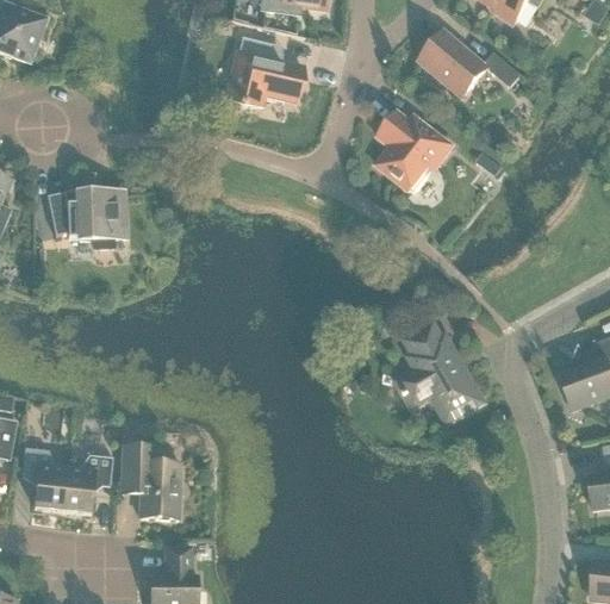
[(0,50),(30,62),(47,18),(2,0),(0,5),(0,50)]
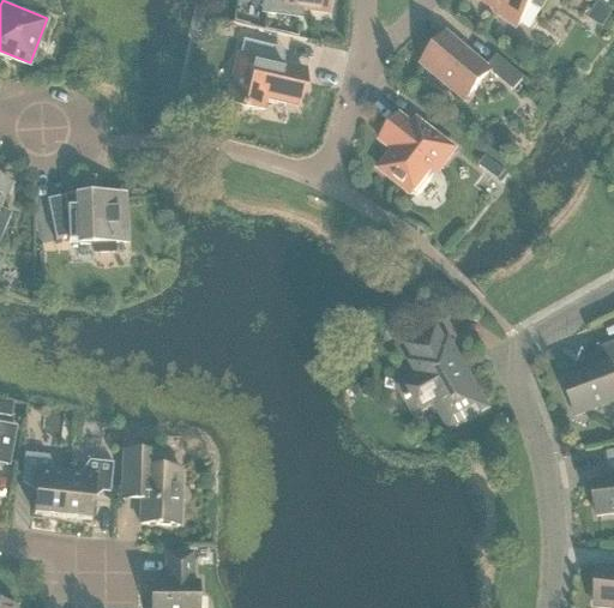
[(269,0),(268,8),(300,13),(301,5),(330,10),(331,0),(269,0)]
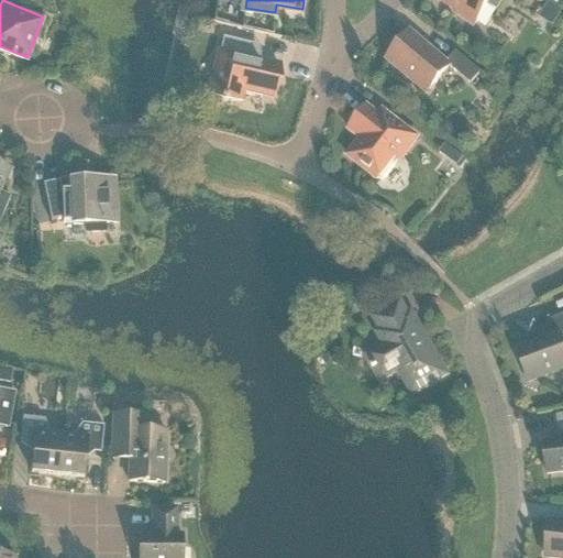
[(445,0),(459,8),(457,11),(473,21),(486,0),(488,0),(496,6),(499,0),(445,0)]
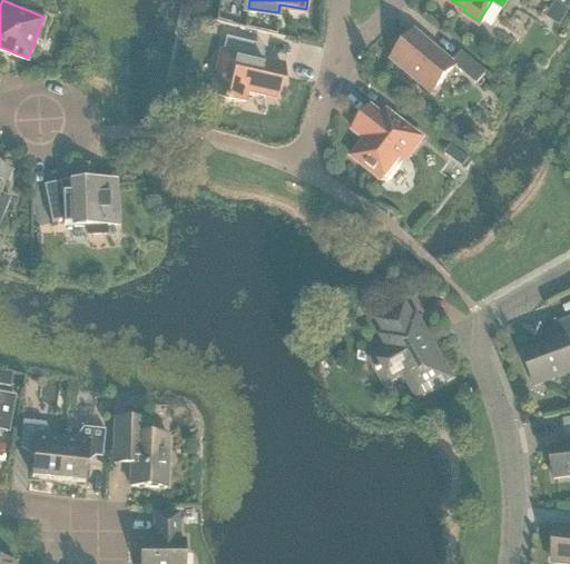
[(559,21),(569,6),(560,0),(552,0),(544,12),(559,21)]
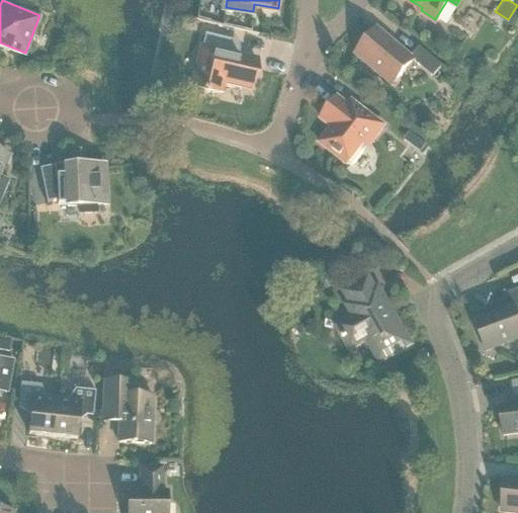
[(411,53),(377,24),(356,50),(393,81),(413,56),(433,73),(442,62),(419,43),(411,53)]
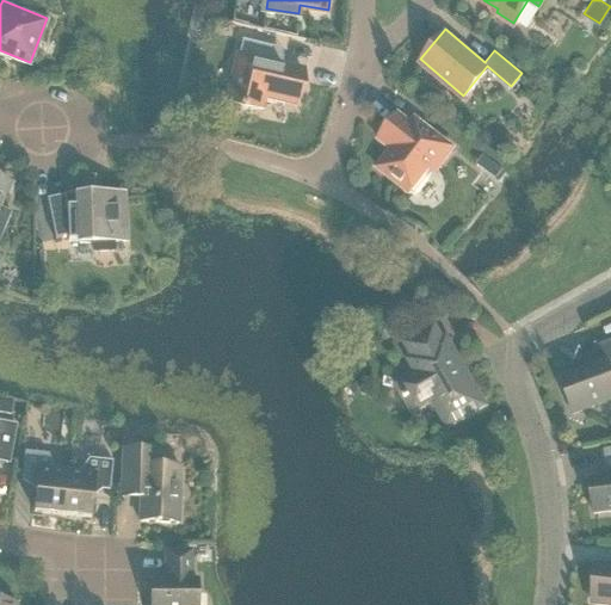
[(271,59),(275,43),(242,35),(239,51),(238,51),(227,97),(244,105),(261,104),(263,96),(283,100),(284,98),(296,100),(304,84),(303,66),(271,59)]
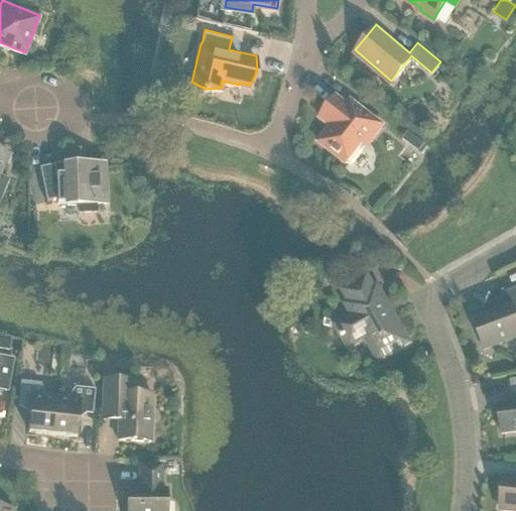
[(347,101),(336,93),(318,114),(330,122),(317,138),(346,159),(361,140),(365,143),(382,122),(350,97),(347,101)]
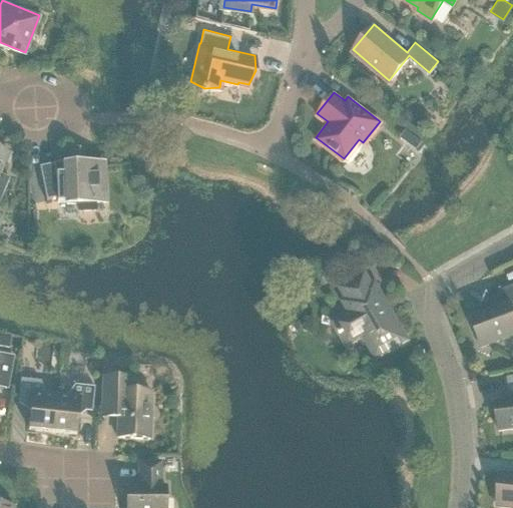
[(0,171),(9,150),(0,146),(0,196),(9,174),(0,171)]
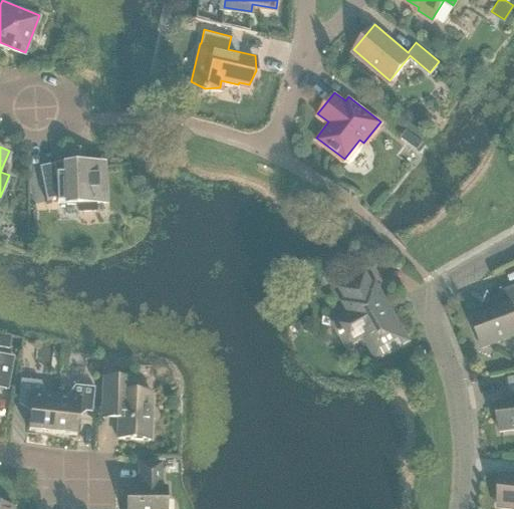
[(79,162),(78,157),(79,157),(79,156),(63,159),(64,160),(65,163),(65,171),(55,171),(53,162),(54,162),(54,161),(39,164),(46,198),(56,196),(56,200),(66,200),(66,201),(78,200),(79,208),(94,207),(94,200),(104,200),(103,161),(79,162)]
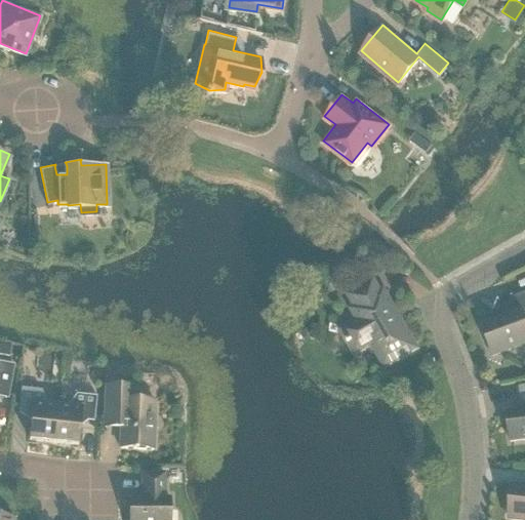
[(379,290),(372,279),(350,291),(357,304),(353,306),(359,317),(341,326),(355,349),(372,340),(385,362),(415,345),(382,288),(379,290)]
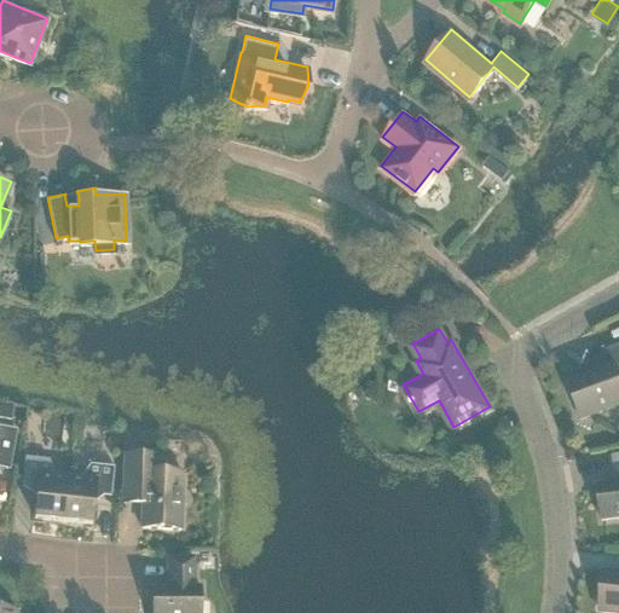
[(580,415),(618,399),(618,340),(602,347),(609,365),(567,381),(580,415)]
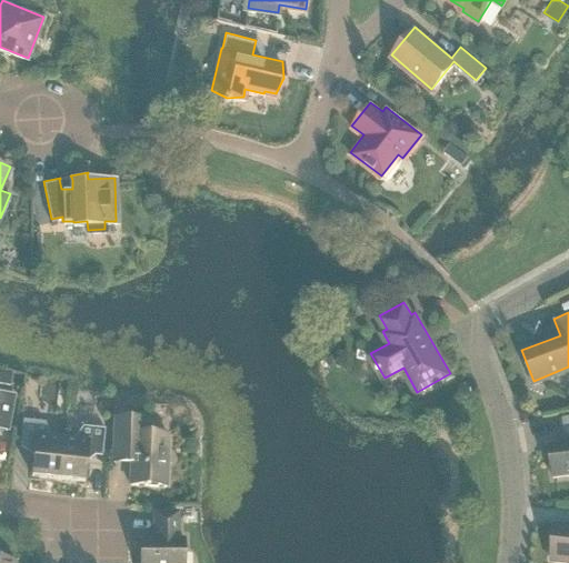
[(0,424),(8,426),(15,392),(0,389),(0,424)]
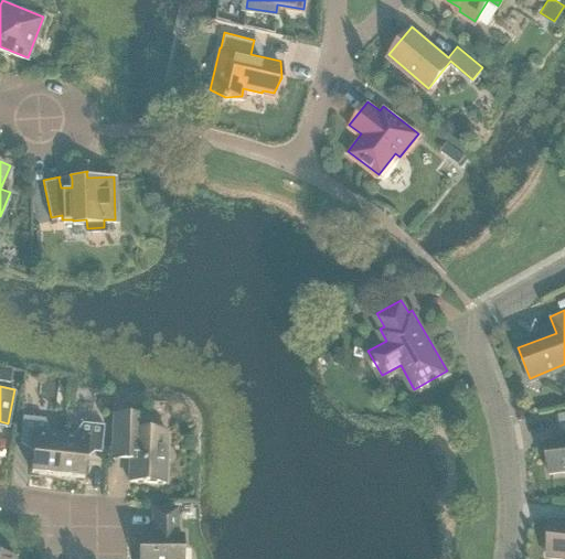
[(548,471),(564,468),(564,410),(557,411),(561,437),(545,439),(548,471)]
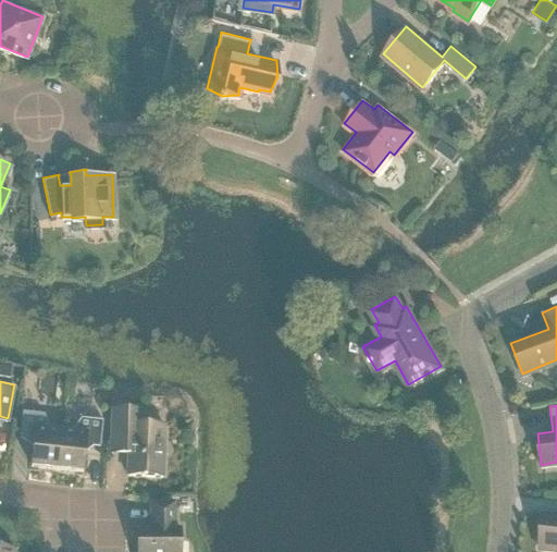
[(162,474),(163,421),(141,421),(141,407),(112,406),(111,437),(128,437),(127,473),(162,474)]
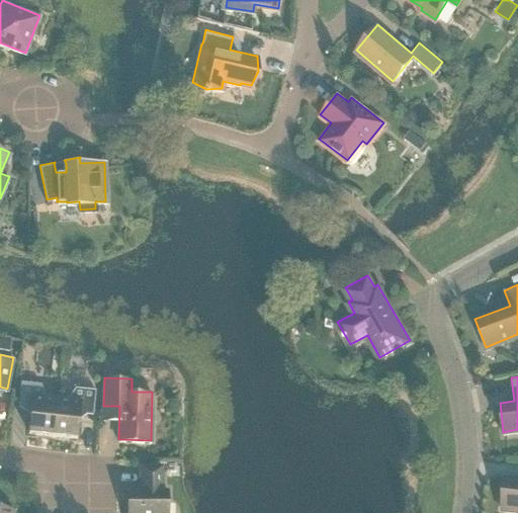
[(53,433),(57,396),(46,394),(46,393),(40,381),(20,379),(18,404),(31,406),(28,430),(53,433)]
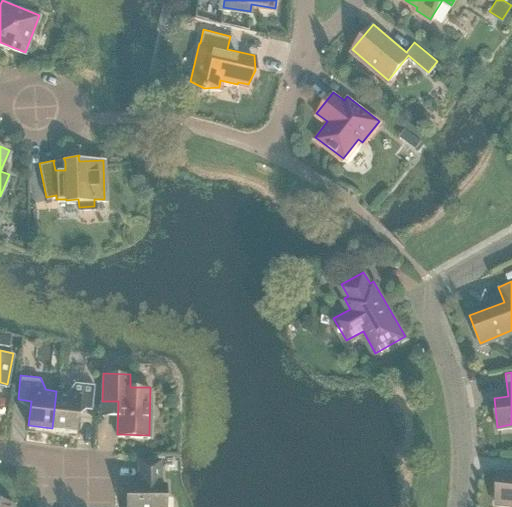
[(56,391),(52,428),(75,431),(78,406),(91,407),(94,383),(74,380),(67,390),(67,392),(56,391)]
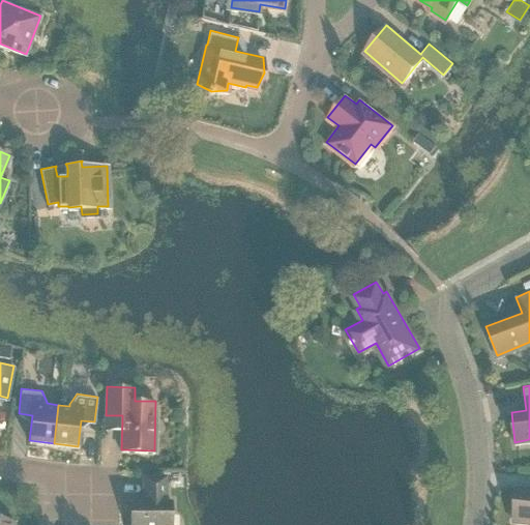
[(166,499),(166,474),(143,474),(143,494),(147,494),(147,501),(130,501),(129,524),(171,524),(171,499),(166,499)]
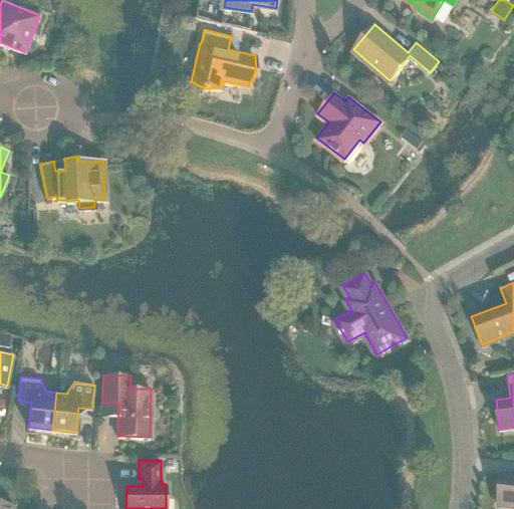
[(513,472),(501,471),(498,504),(513,505),(513,472)]
